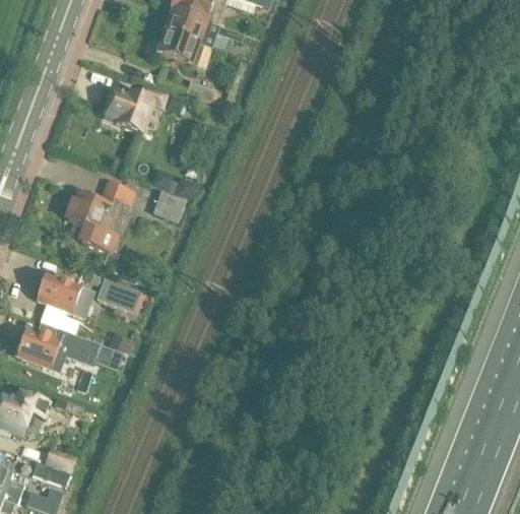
[(172,9),(212,24),(212,23),(217,24),(225,0),(243,0),(268,8),(271,0),(170,0),(173,7),(172,9)]
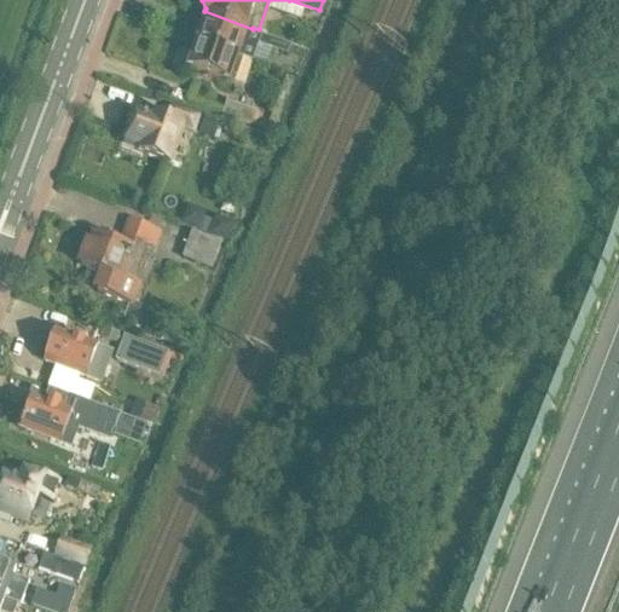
[(195,36),(244,55),(252,57),(258,40),(287,50),(290,40),(259,29),(253,28),(253,29),(204,11),(195,36)]
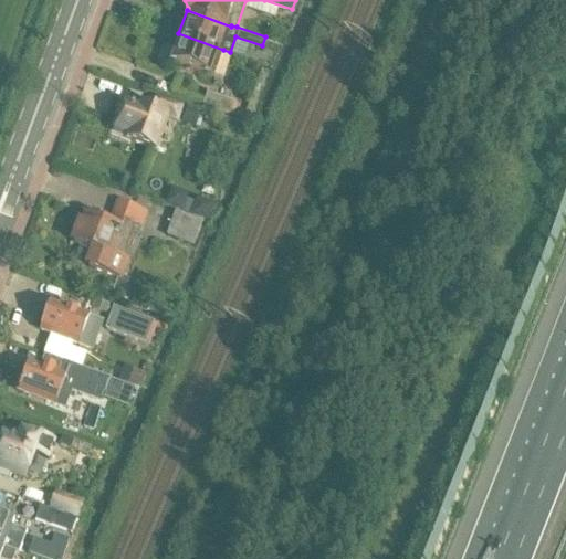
[(223,50),(178,33),(169,57),(215,73),(220,59),(223,50)]
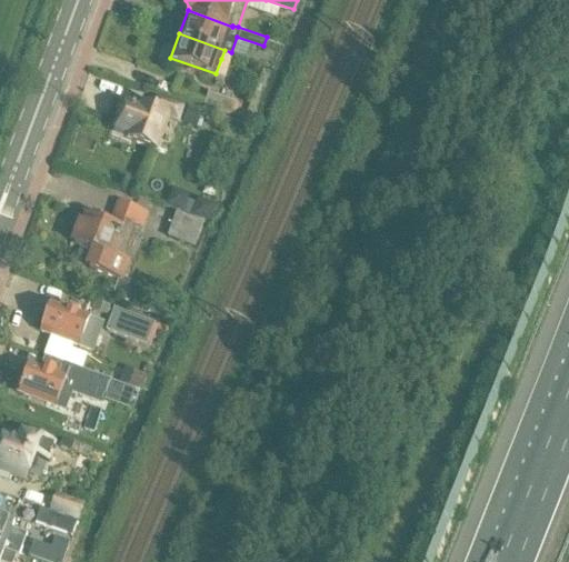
[(203,101),(206,102),(207,101),(231,110),(236,98),(218,92),(209,90),(210,88),(208,88),(203,101)]
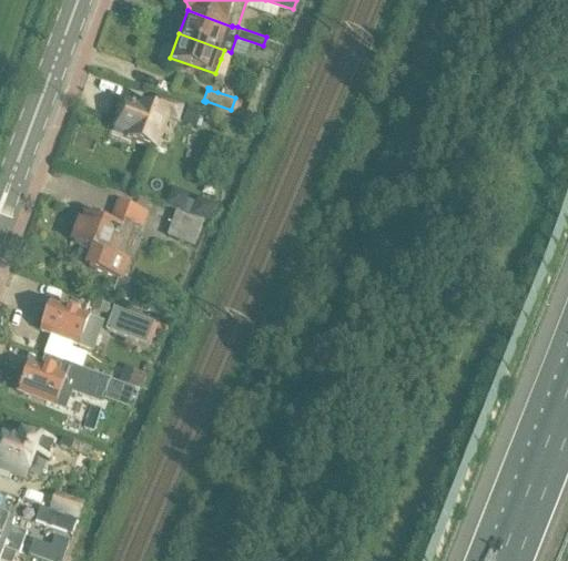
[(115,126),(130,131),(129,135),(156,145),(169,114),(179,118),(183,103),(155,93),(151,104),(138,99),(135,104),(125,100),(115,126)]
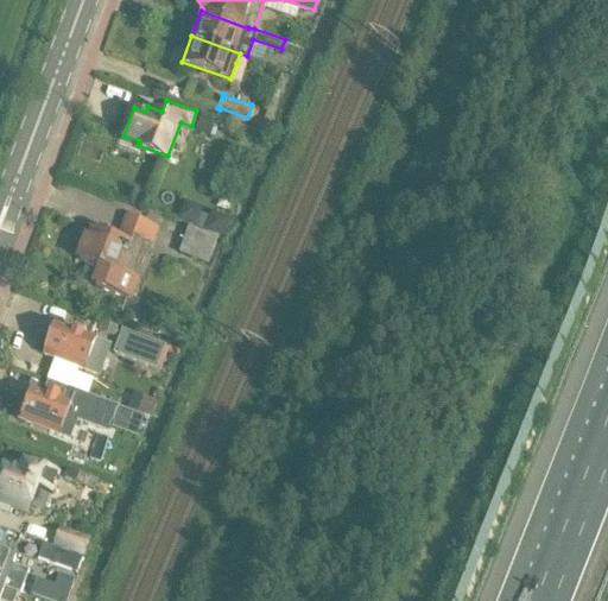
[(77,257),(99,265),(93,280),(132,296),(139,276),(132,273),(145,238),(152,241),(158,226),(125,214),(119,232),(106,227),(105,232),(92,227),(88,236),(84,235),(77,257)]
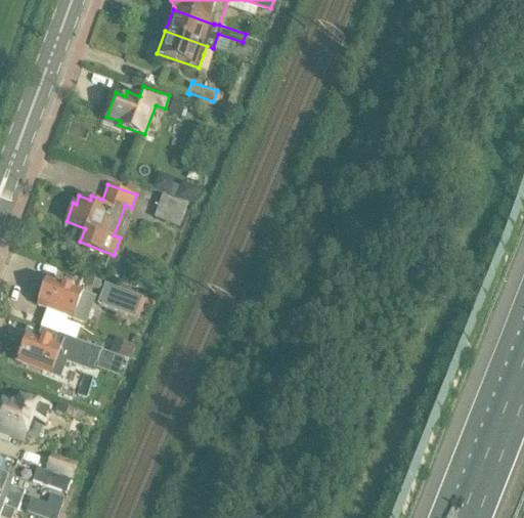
[(187,201),(162,191),(154,215),(179,224),(187,201)]
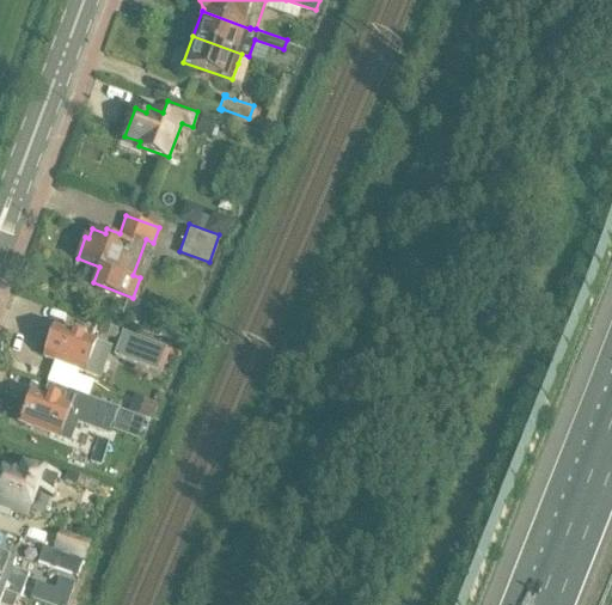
[(44,353),(86,368),(85,371),(101,376),(112,343),(97,338),(97,340),(55,324),(44,353)]
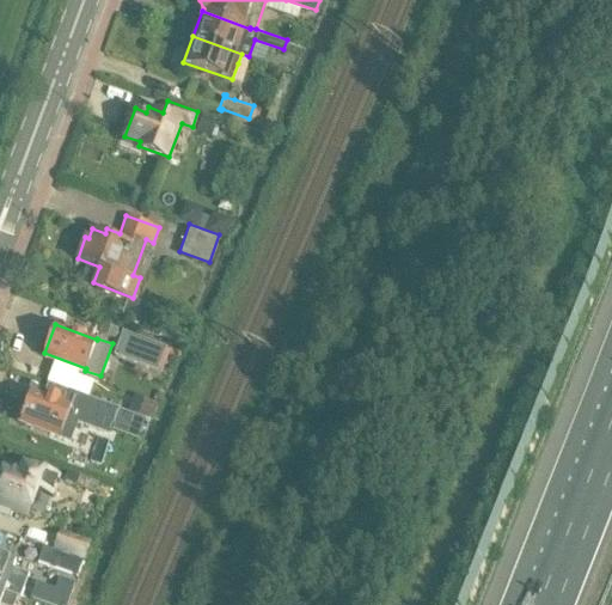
[(167,342),(122,325),(112,352),(158,368),(167,342)]
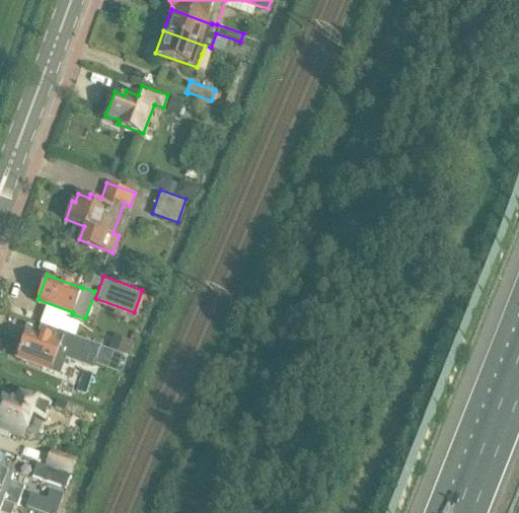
[(18,350),(17,353),(52,366),(57,352),(99,367),(103,356),(95,353),(99,344),(69,333),(64,345),(25,330),(21,340),(18,341),(16,348),(18,350)]
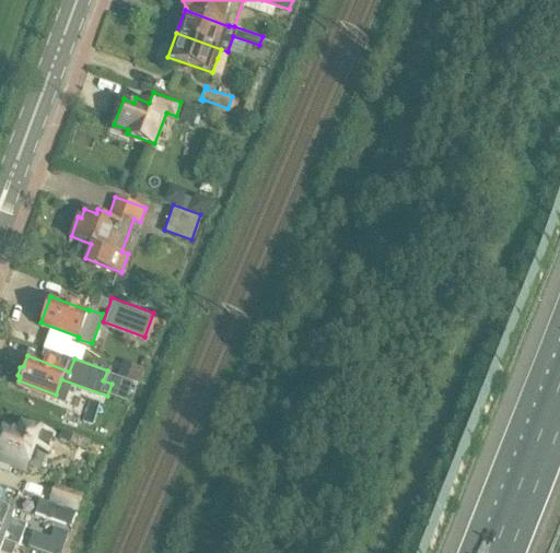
[(3,422),(0,430),(0,458),(26,468),(37,437),(48,442),(53,431),(20,419),(16,427),(3,422)]
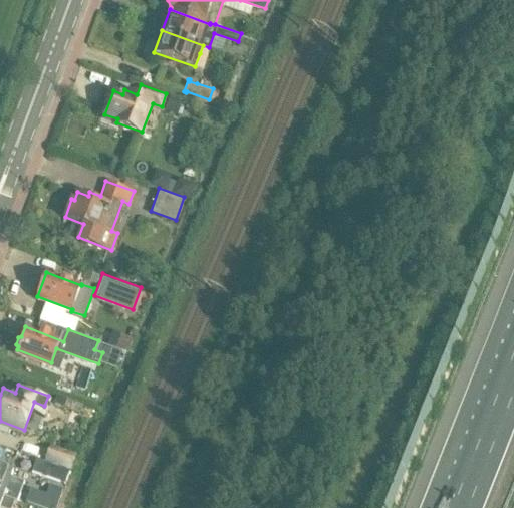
[(53,401),(63,405),(66,396),(56,392),(53,401)]
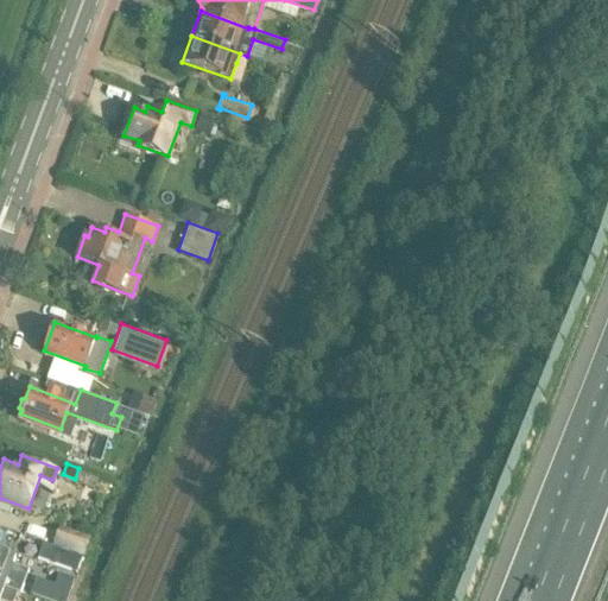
[(83,552),(90,533),(59,523),(52,542),(83,552)]
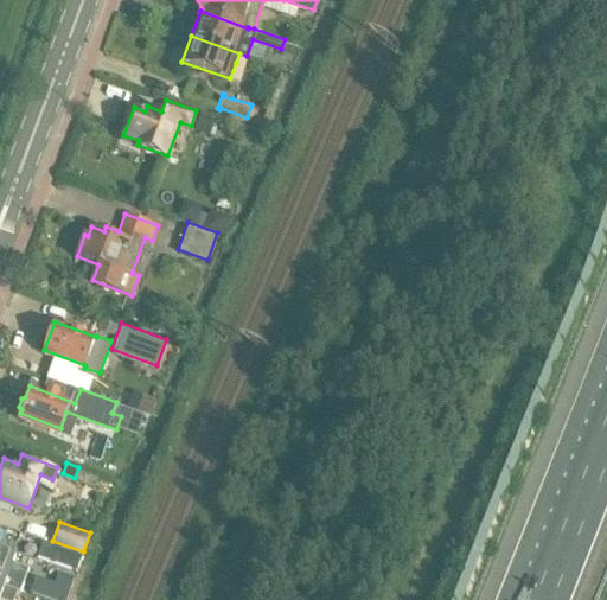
[(37,553),(76,568),(82,553),(43,538),(37,553)]
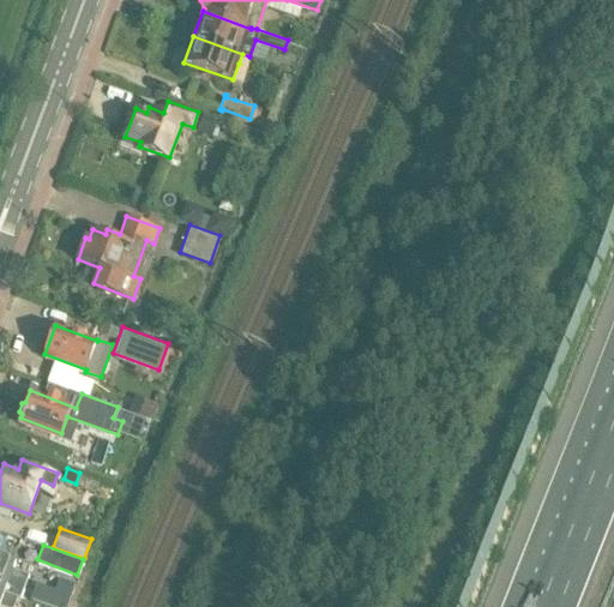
[(0,588),(5,590),(5,589),(12,593),(16,581),(8,578),(16,560),(0,554),(0,588)]
